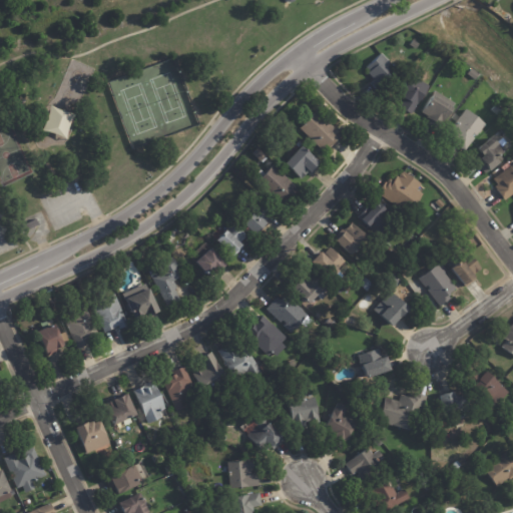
[(413,40),(419,44),(415,49),(409,45),(413,40)]
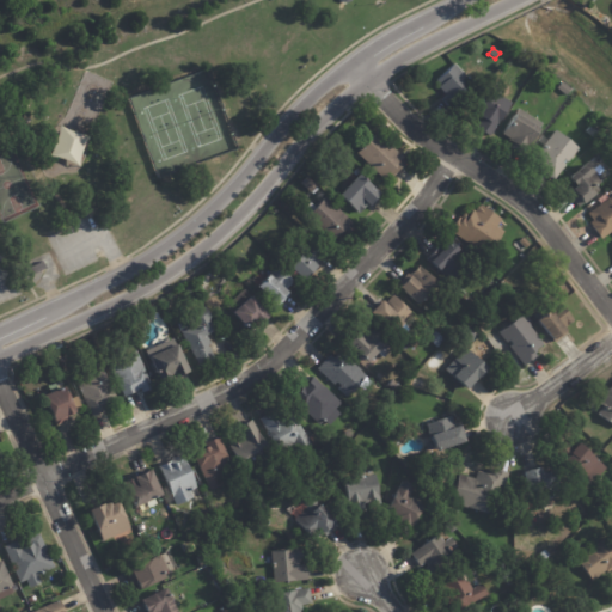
[(452,97),(451,98),(433,79),(451,62),(469,83),(452,97)]
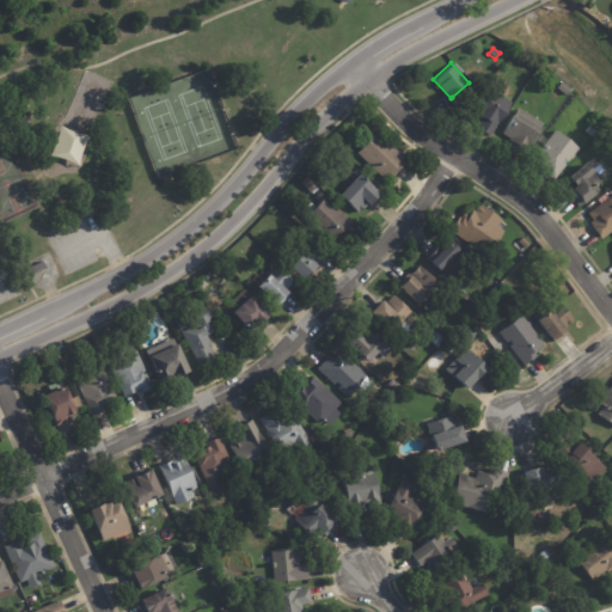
[(501,79),(496,77),(500,68),(506,72),(501,79)]
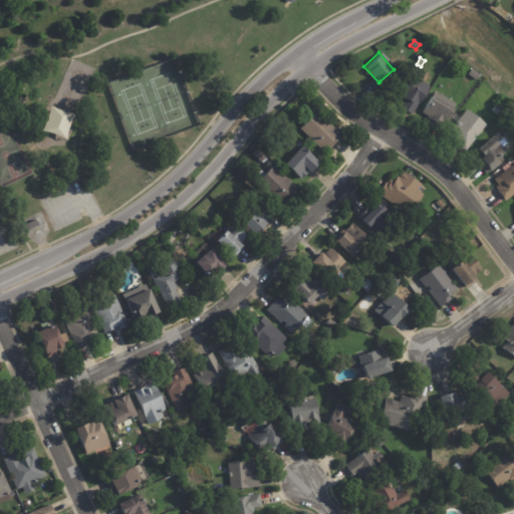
[(472,69),(479,75),(475,80),(468,74),(472,69)]
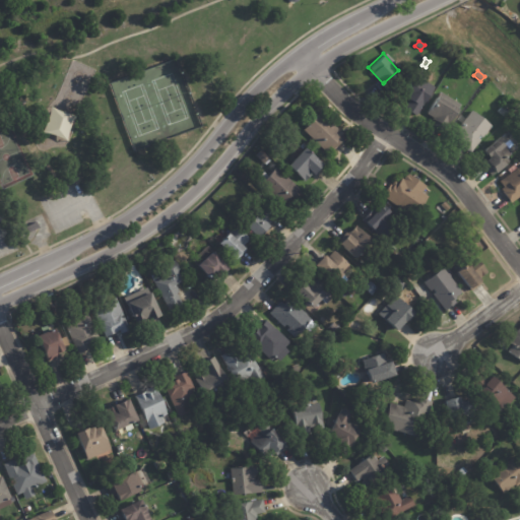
[(432,86),(434,88),(415,117),(404,110),(409,101),(404,96),(405,95),(401,92),(412,74),(432,86)]
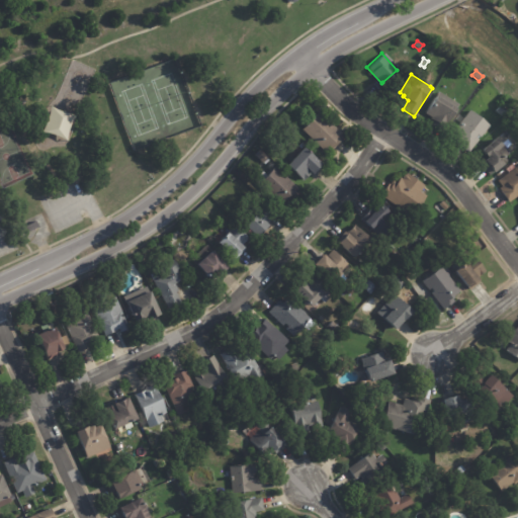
[(457,104),(453,109),(455,110),(441,132),(430,125),(433,120),(421,112),(432,96),(438,100),(442,94),(457,104)]
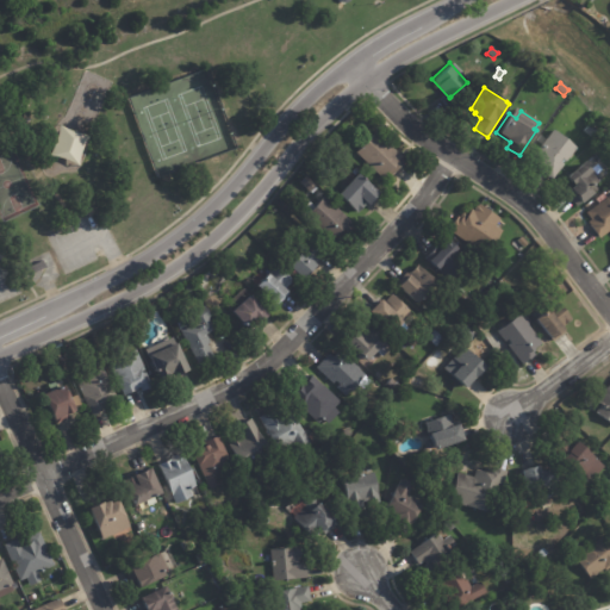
[(590,137),(583,131),(587,124),(596,130),(590,137)]
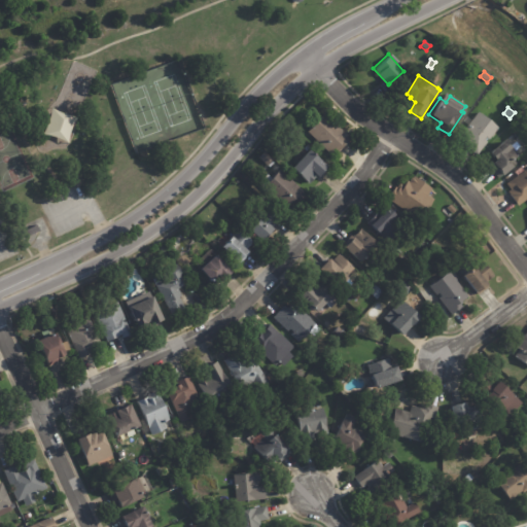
[(66,142),(75,117),(51,108),(42,133),(66,142)]
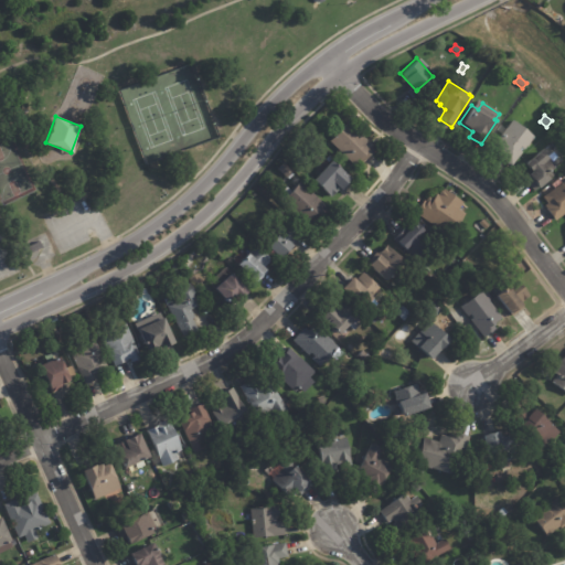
[(509,164),(498,156),(500,153),(497,151),(500,148),(493,142),(511,119),(533,137),(523,149),(519,146),(516,148),(521,152),(510,166),(509,164)]
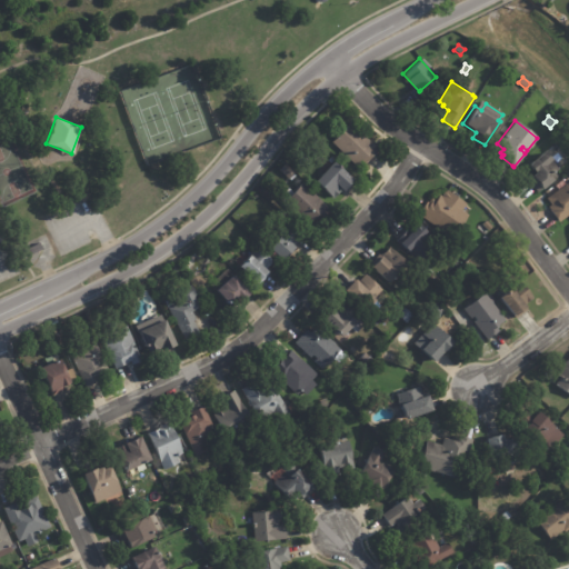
[(381,153),(371,163),(369,161),(366,165),(362,162),(358,168),(332,142),(351,123),(353,127),(355,126),(381,152),(381,153)]
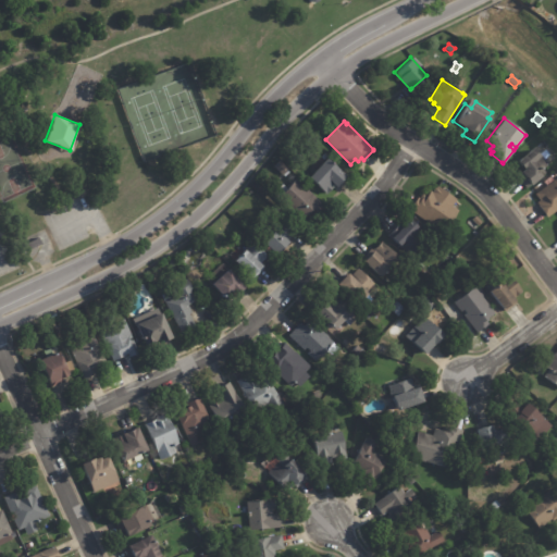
[(536,155),(537,155),(546,164),(544,166),(544,165),(542,166),(546,172),(542,176),(537,171),(534,173),(536,175),(528,183),(529,185),(525,187),(515,175),(518,173),(517,172),(520,170),(514,161),(529,149),(534,156),(536,155)]
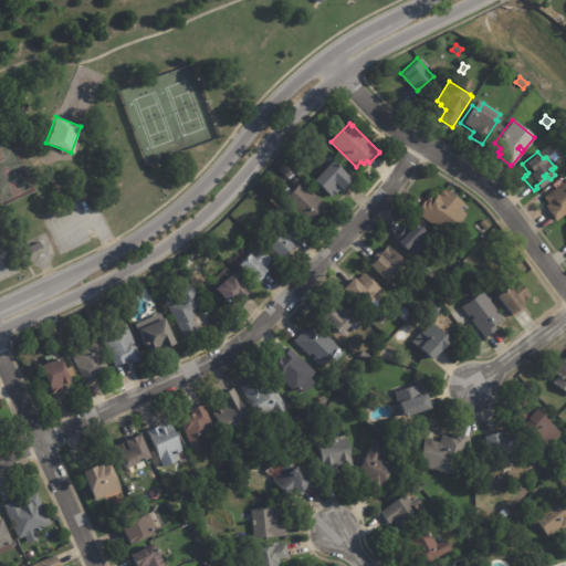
[(353,182),(345,191),(342,189),(339,191),(334,197),(316,181),(335,160),(354,178),(353,180),(354,181),(353,182)]
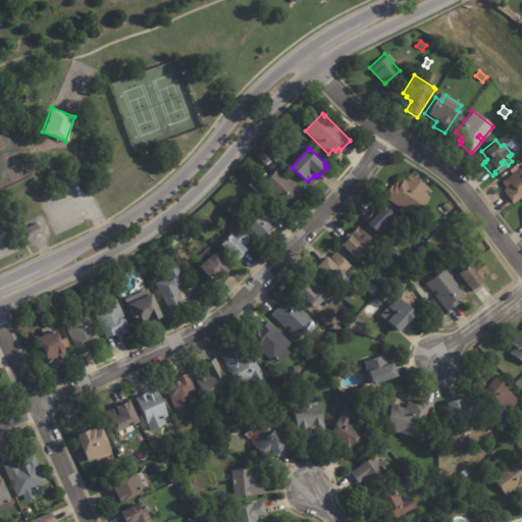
[(267,164),(266,163),(266,164),(258,156),(263,150),(271,158),(271,159),(272,161),(268,165),(267,164)]
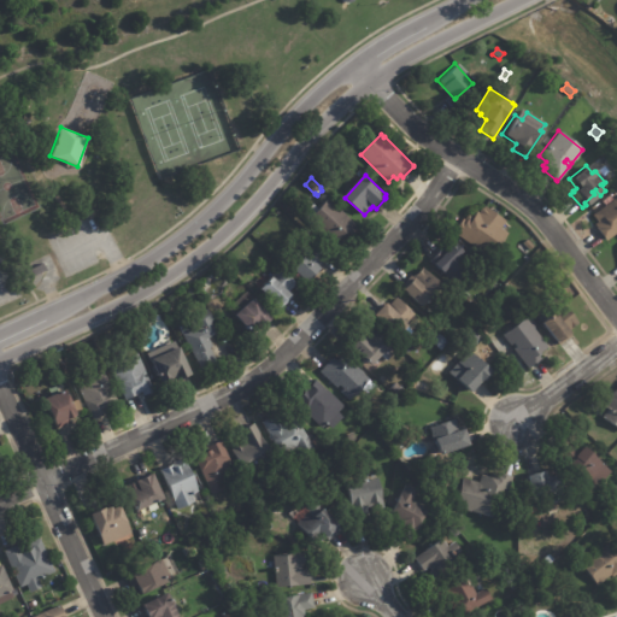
[(605,240),(594,224),(598,222),(592,213),(616,194),(616,231),(606,240),(605,240)]
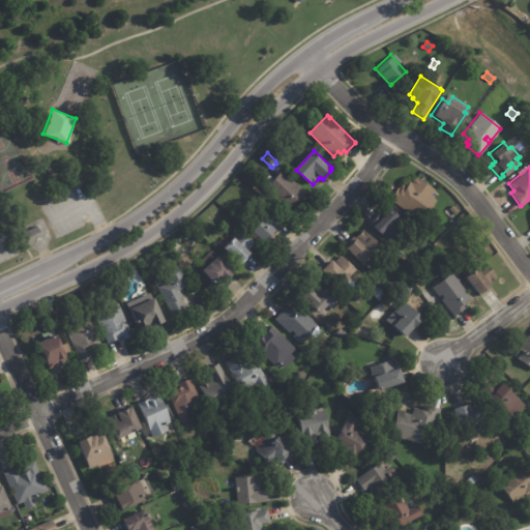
[(311,194),(311,195),(301,205),(299,203),(297,205),(296,204),(296,205),(299,208),(293,214),(284,205),(280,210),(273,204),(277,199),(268,190),(272,186),(270,185),(285,170),(292,178),(291,179),(294,182),(296,180),(311,194)]
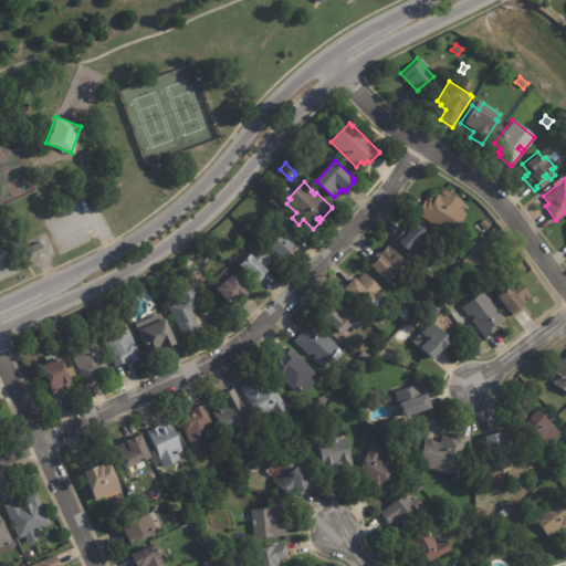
[(454,236),(420,212),(429,200),(430,201),(432,198),(438,200),(441,194),(443,195),(446,190),(447,191),(448,189),(468,201),(463,209),(469,213),(454,236)]
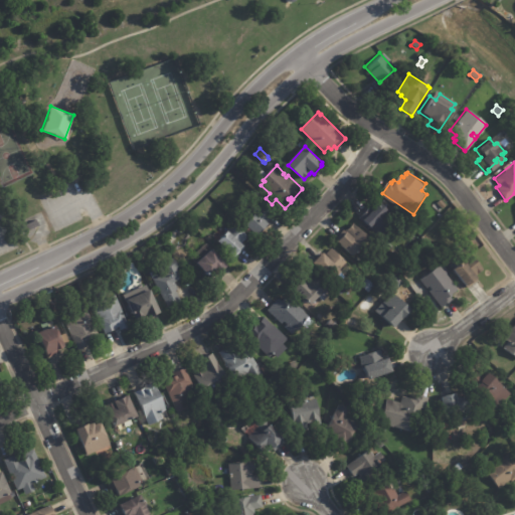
[(438,203),(443,200),(447,205),(443,209),(438,203)]
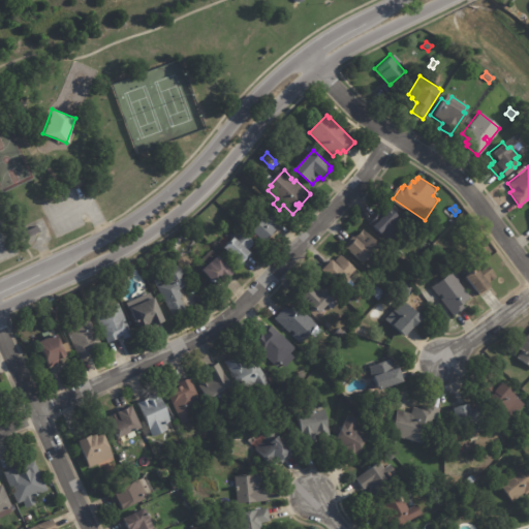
[(373,222),(382,213),(384,215),(392,208),(406,221),(399,228),(404,232),(397,241),(391,236),(387,239),(372,223),(373,222)]
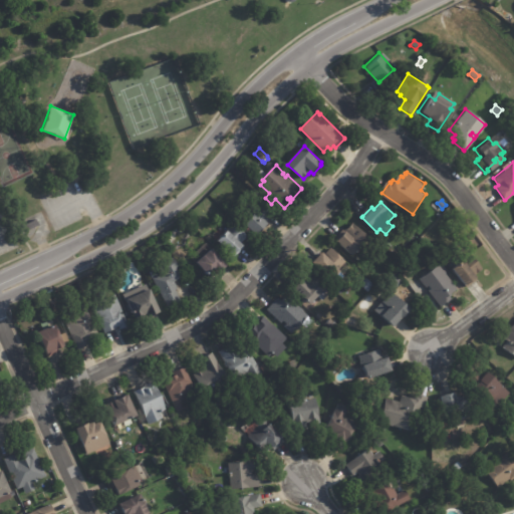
[(273,215),(268,221),(270,223),(258,235),(246,223),(264,203),(274,213),(273,215)]
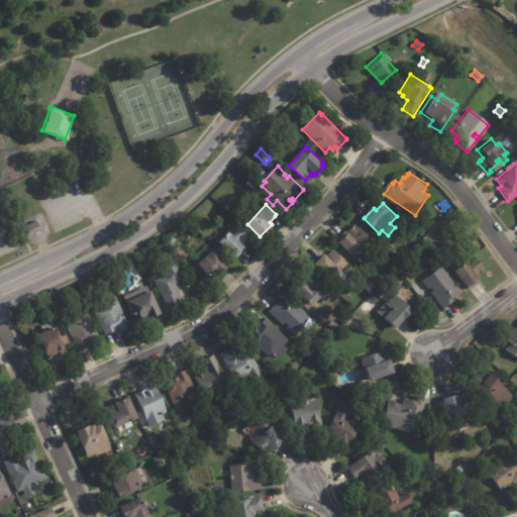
[(28,234),(25,229),(38,222),(41,228),(28,234)]
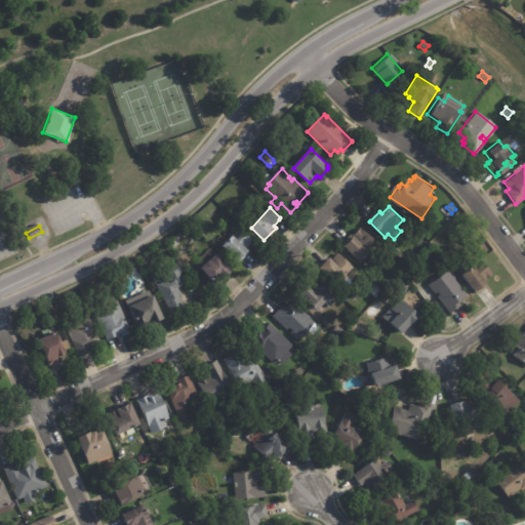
[(247,253),(240,260),(225,245),(234,236),(232,235),(240,226),(255,240),(248,247),(250,250),(247,253)]
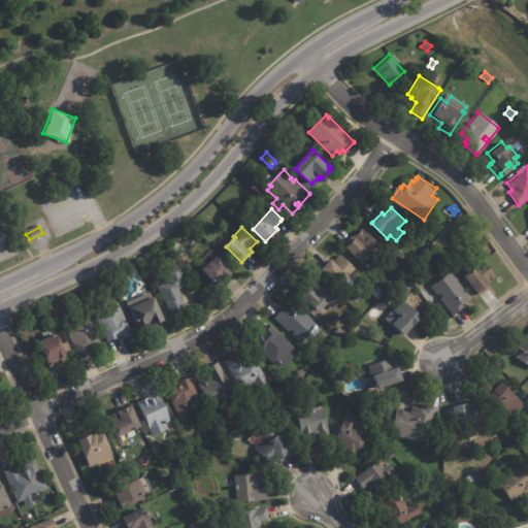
[(373,255),(365,264),(349,249),(348,250),(344,248),(354,237),(357,239),(366,230),(383,245),(373,255)]
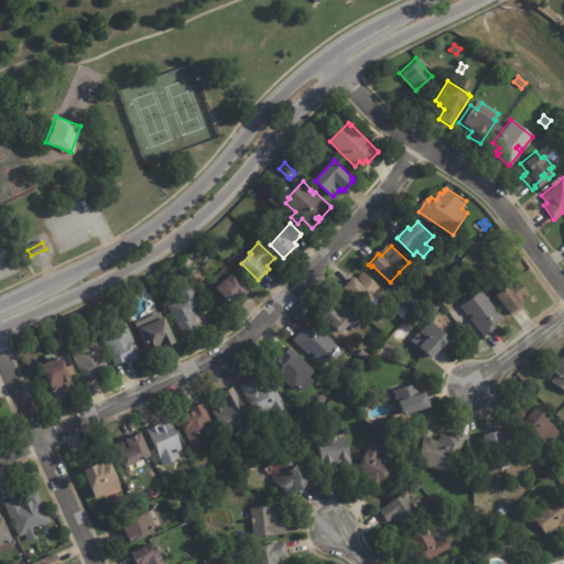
[(509,262),(517,257),(525,269),(518,274),(509,262)]
